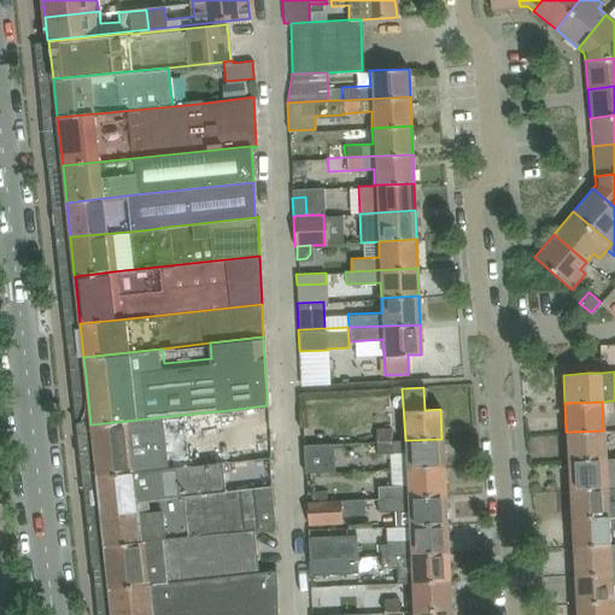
[(216,428),(215,411),(91,425),(97,475),(187,464),(183,432),(216,428)]
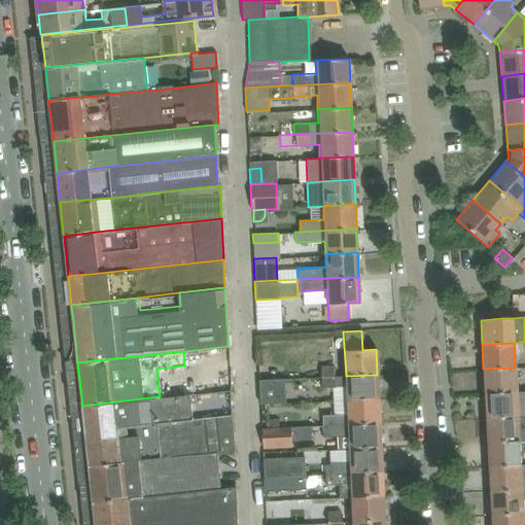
[(322,377),(336,376),(335,365),(321,365),(322,377)]
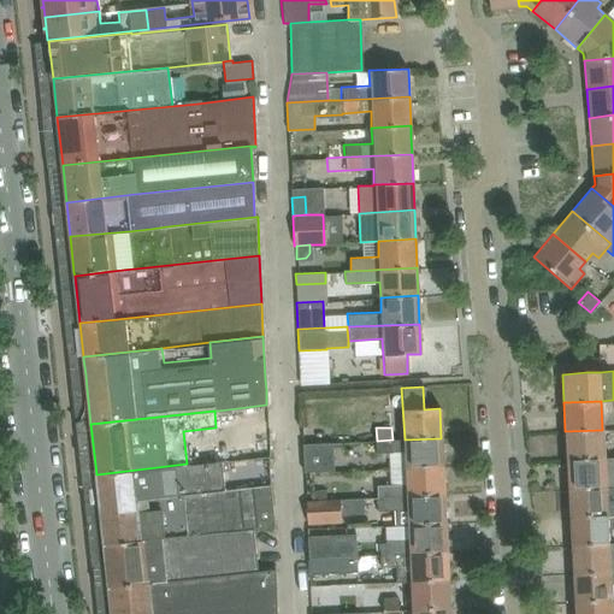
[(565,431),(567,460),(603,458),(602,430),(565,431)]
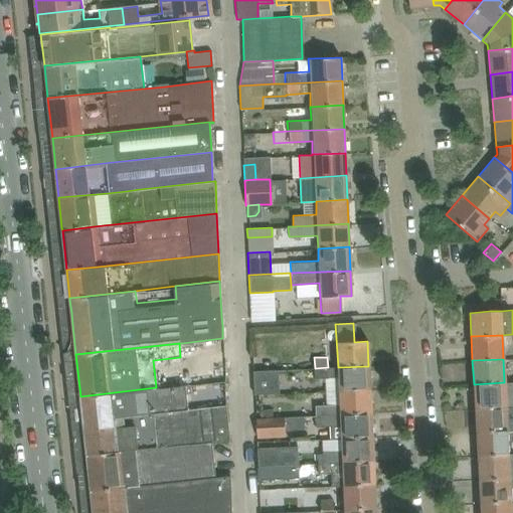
[(339,390),(369,389),(368,366),(338,367),(328,367),(315,368),(315,379),(338,378),(339,390)]
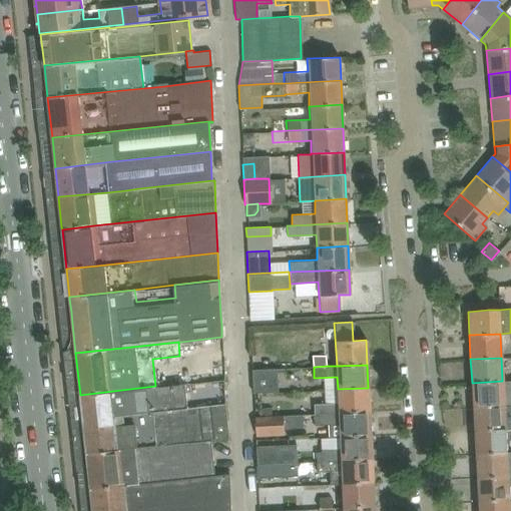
[(272,368),(251,369),(252,385),(252,394),(253,394),(277,392),(276,384),(275,368),(272,368)]
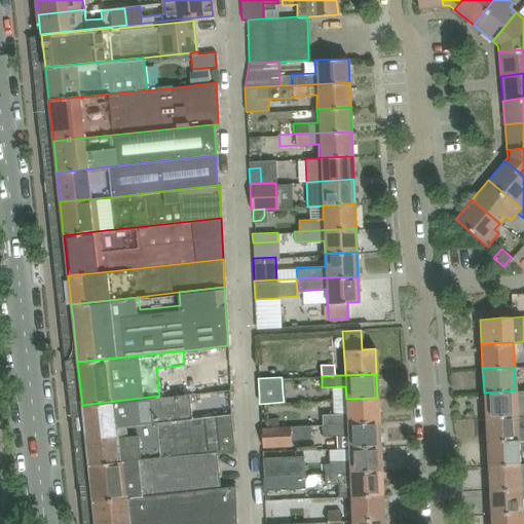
[(523,389),(515,390),(484,393),(485,417),(523,414),(523,389)]
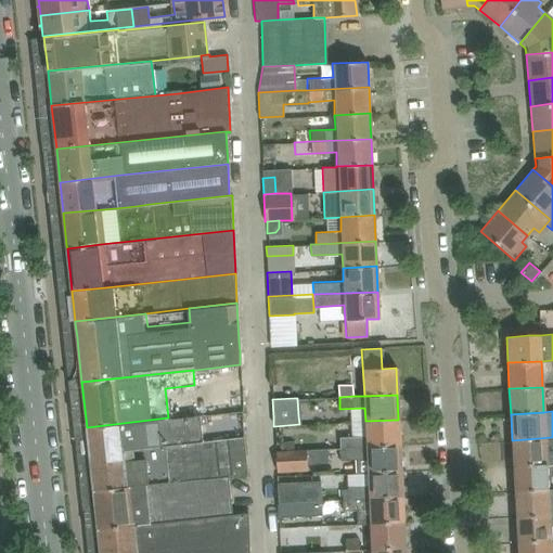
[(168,418),(87,427),(89,453),(203,441),(200,415),(169,419),(168,418)]
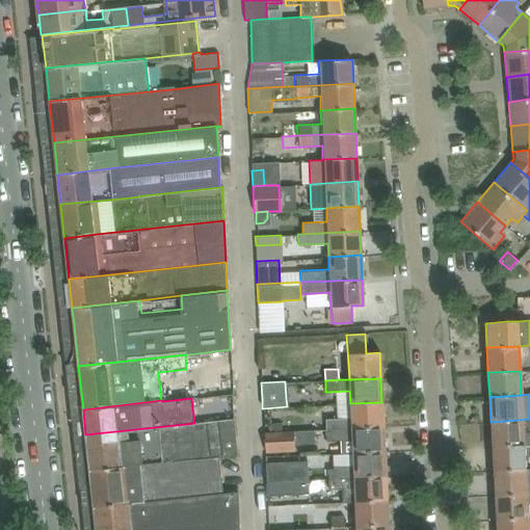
[(382,426),(381,402),(350,403),(350,418),(325,419),(325,429),(382,426)]
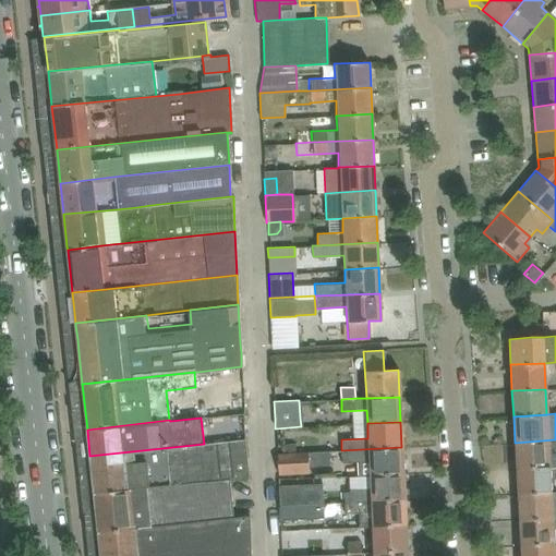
[(204,444),(89,456),(94,492),(228,478),(248,475),(244,439),(204,444)]
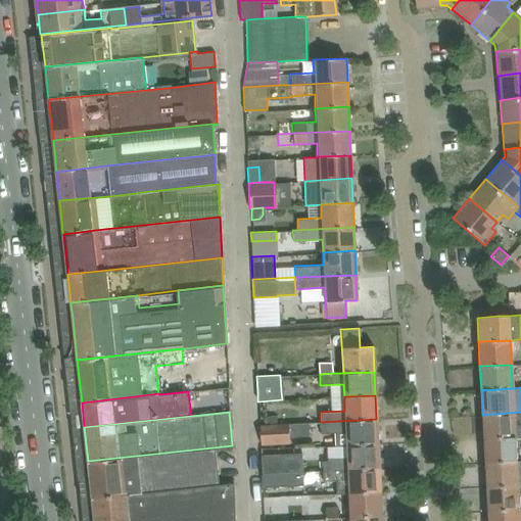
[(520,412),(482,415),(483,438),(520,436),(520,412)]
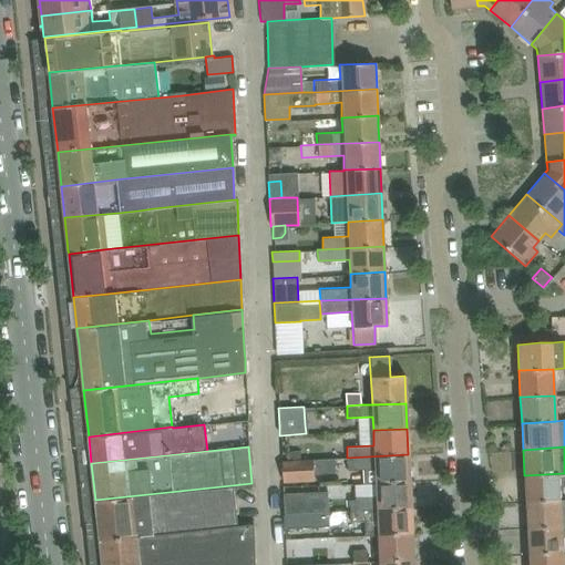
[(376,483),(410,481),(408,454),(347,458),(348,469),(361,469),(362,484),(376,483)]
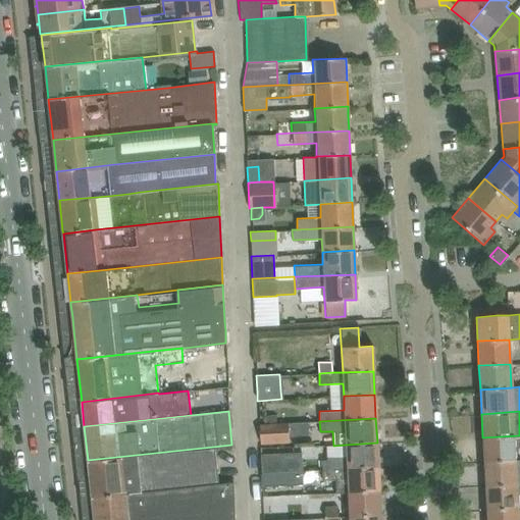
[(259,424),(259,443),(287,442),(286,422),(259,424)]
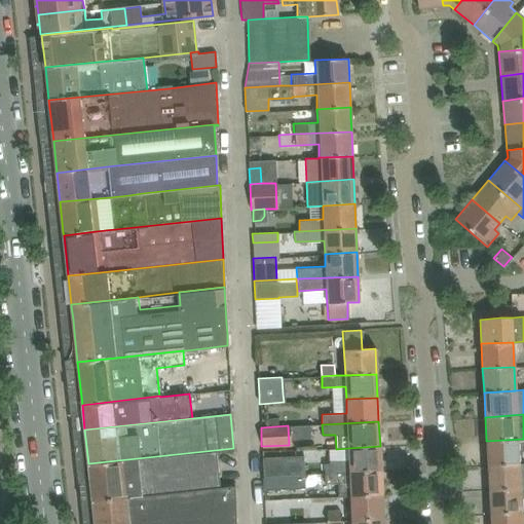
[(523,439),(486,441),(488,465),(523,462),(523,439)]
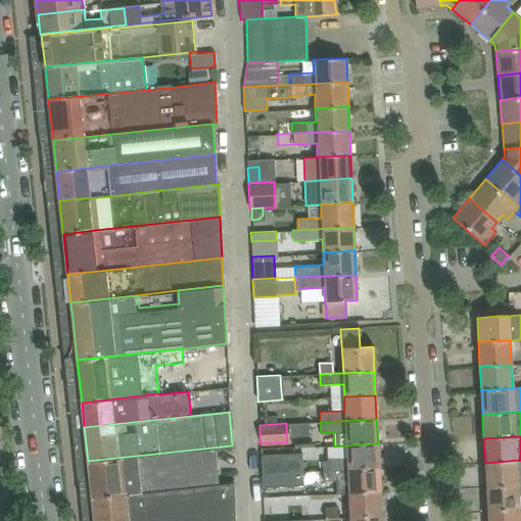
[(334,459),(325,460),(325,470),(335,470),(347,469),(379,468),(378,443),(346,445),(347,459),(334,459)]
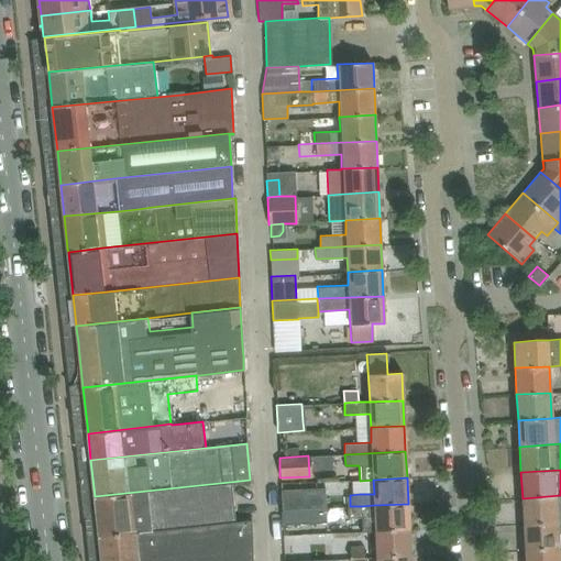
[(230,482),(95,496),(99,536),(234,520),(230,482)]
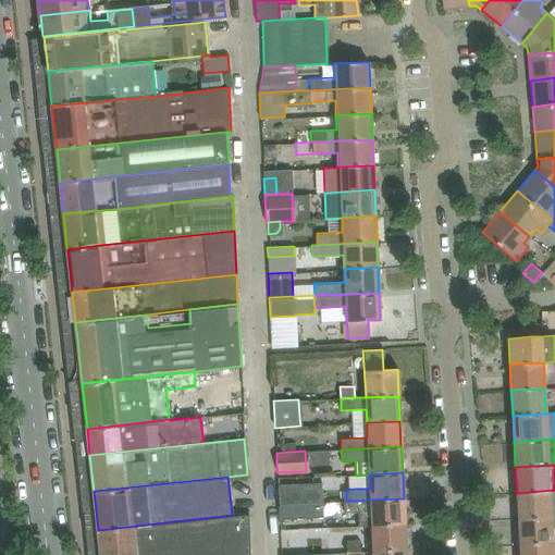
[(321,502),(320,482),(278,484),(279,504),(321,502)]
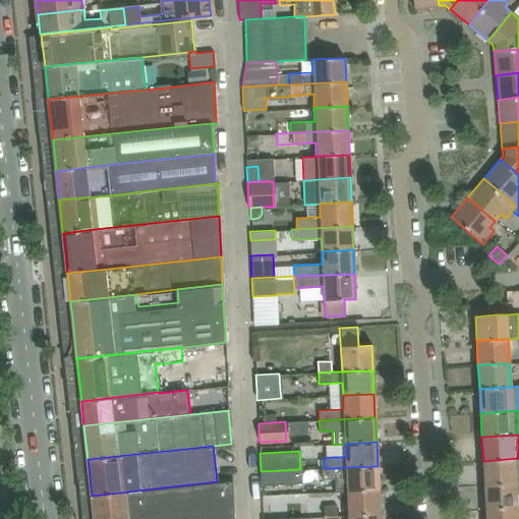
[(515,483),(518,482),(518,458),(483,461),(484,484),(515,483)]
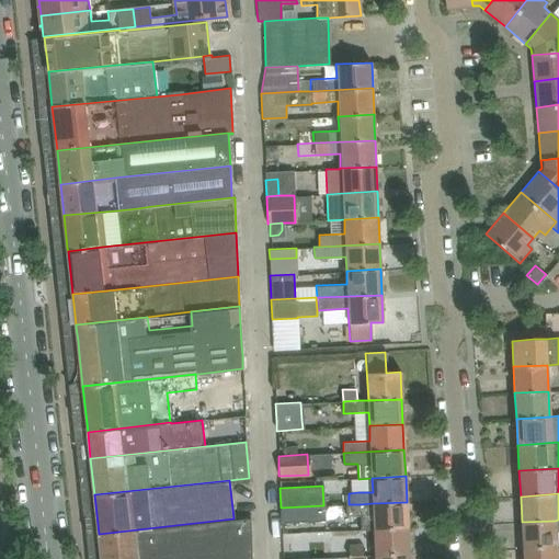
[(407,502),(373,503),(360,504),(349,504),(344,505),(345,515),(357,515),(358,531),(374,529),(408,528),(407,502)]
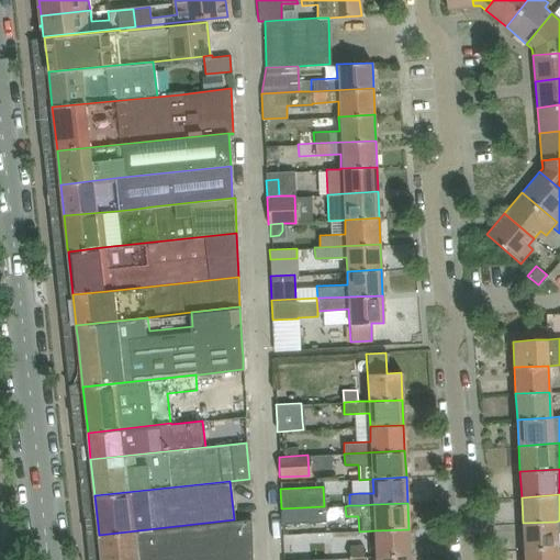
[(281,508),(281,524),(325,522),(324,506),(281,508)]
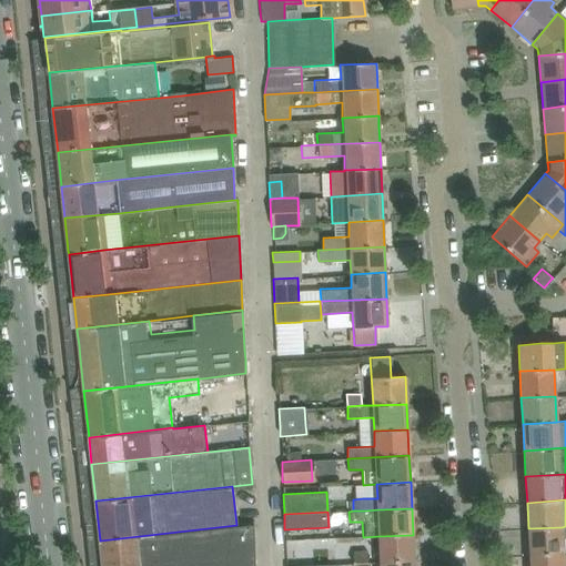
[(100,541),(102,565),(254,565),(253,524),(236,525),(100,541)]
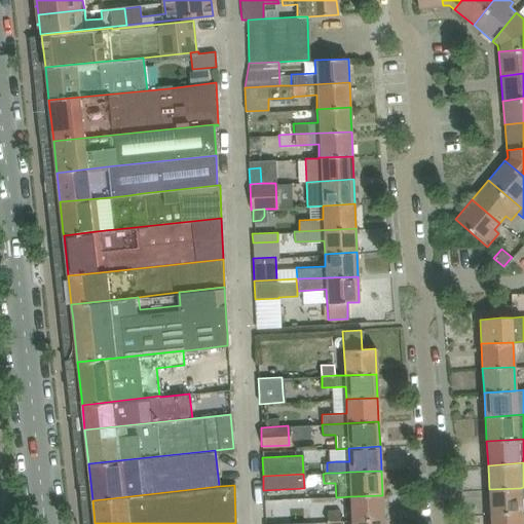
[(523,487),(520,488),(489,489),(490,514),(521,512),(520,499),(523,498),(523,487)]
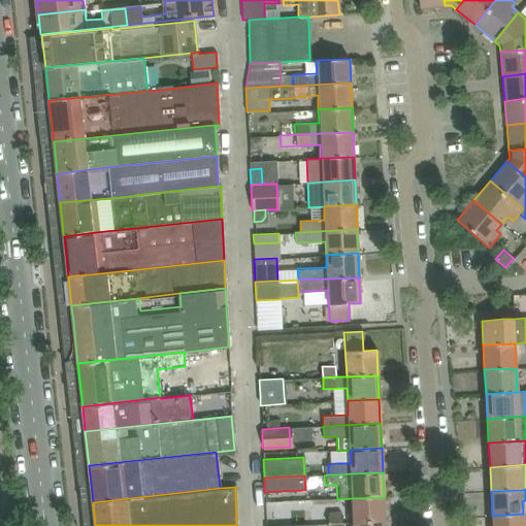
[(353,523),(385,522),(384,497),(352,498),(353,523)]
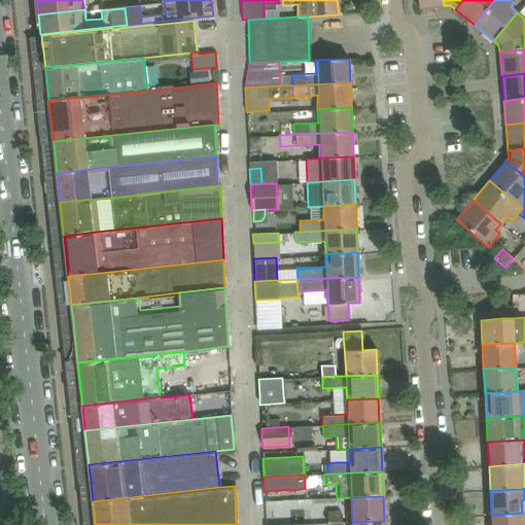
[(340,511),(325,511),(326,523),(341,522),(340,511)]
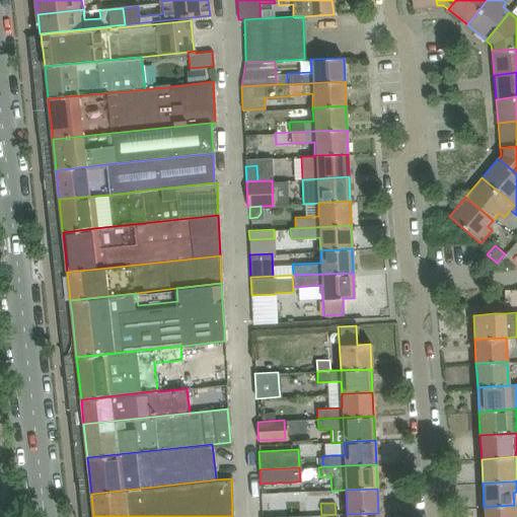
[(514,516),(514,505),(484,507),(484,516),(514,516)]
